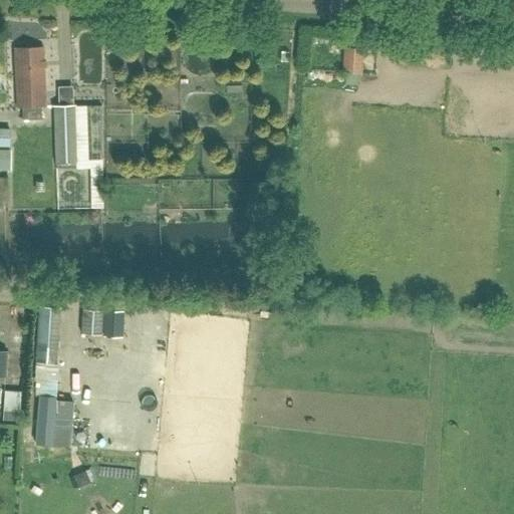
[(43,107),(41,47),(14,48),(16,108),(43,107)]
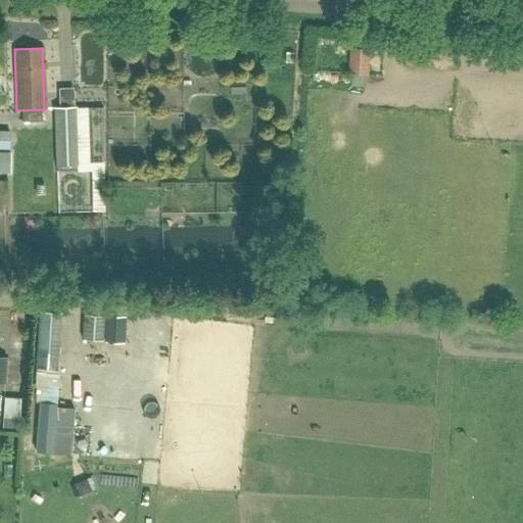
[(346,73),(351,74),(350,84),(361,85),(362,75),(364,75),(366,50),(349,48),(346,73)]
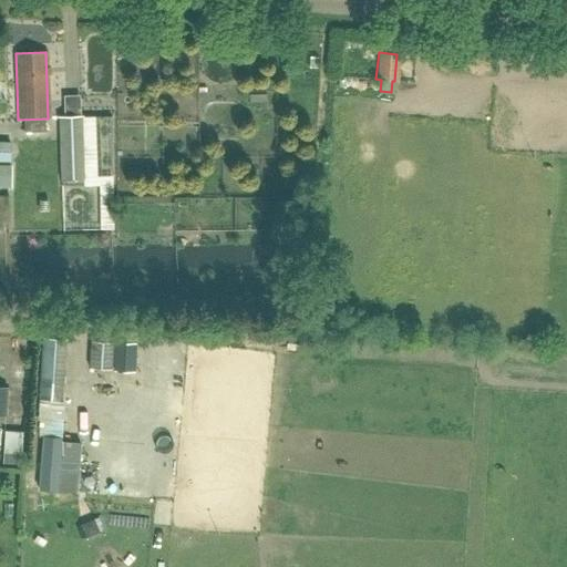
[(349,99),(367,99),(367,85),(349,84),(349,99)]
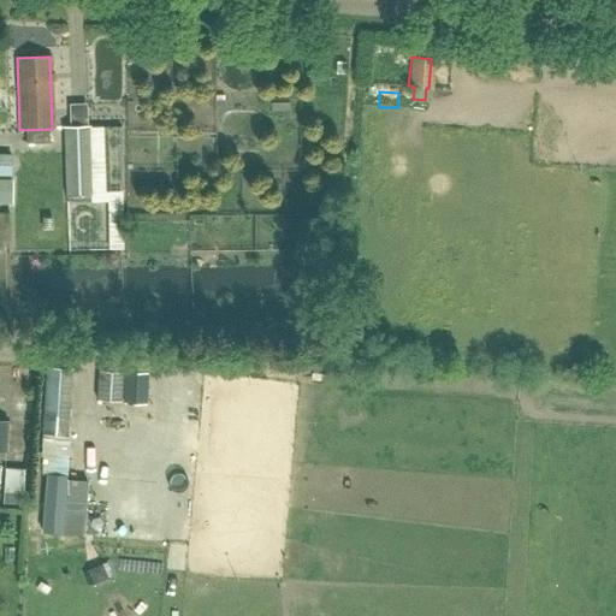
[(88,125),(63,126),(65,196),(90,196),(88,125)]
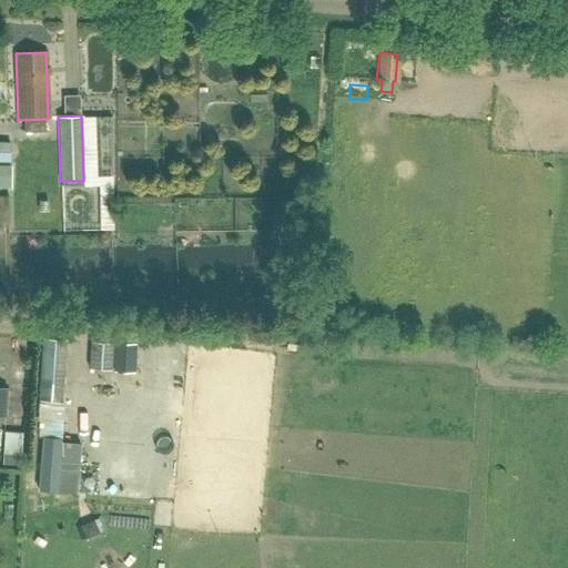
[(0,186),(11,188),(12,164),(0,163),(0,186)]
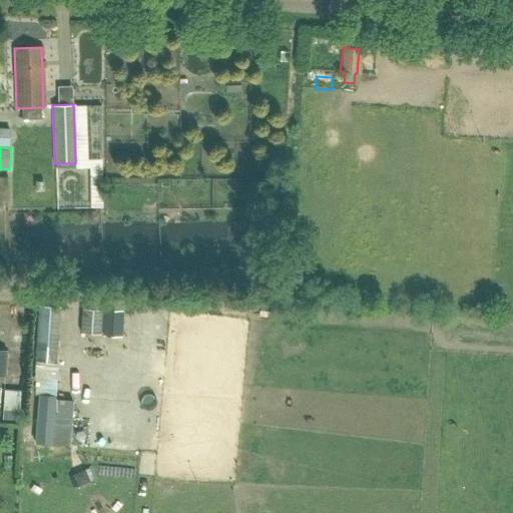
[(35,368),(55,370),(59,308),(39,306),(35,368)]
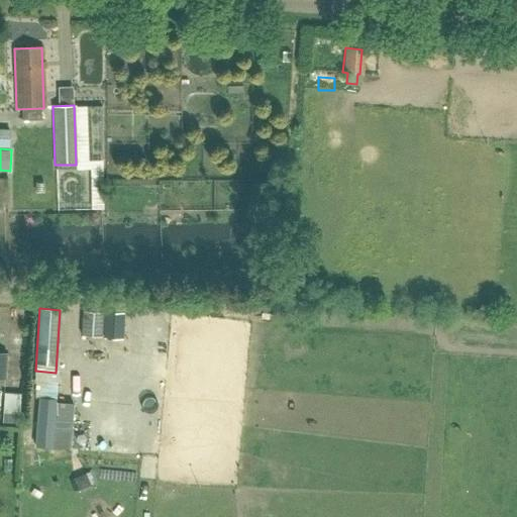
[(83,311),(81,335),(100,336),(102,312),(83,311)]
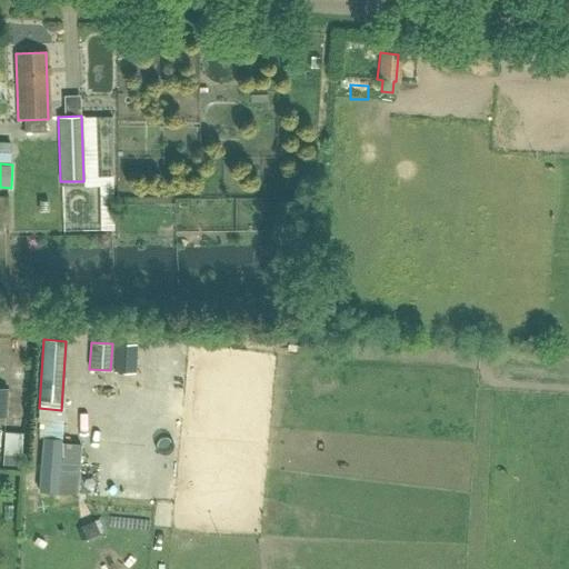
[(115,343),(113,370),(135,372),(136,345),(115,343)]
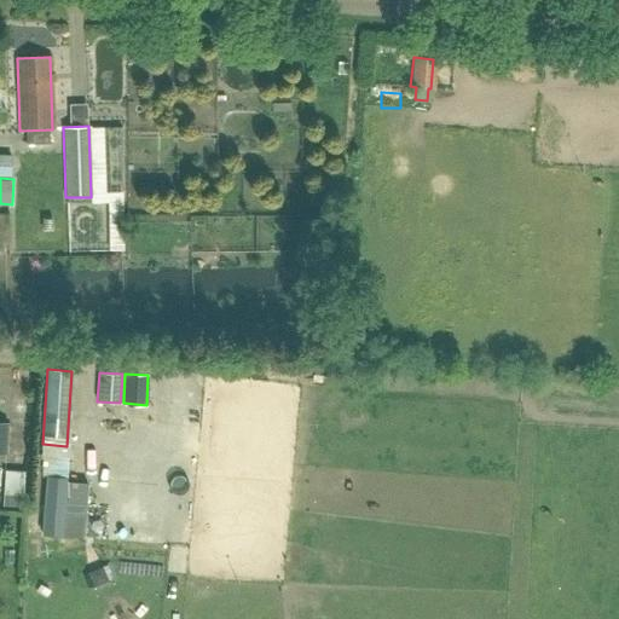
[(61,491),(61,462),(38,463),(38,525),(81,525),(81,491),(61,491)]
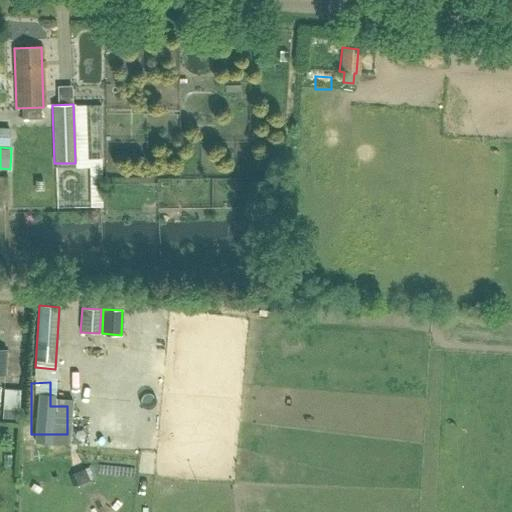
[(21,389),(4,388),(2,418),(19,419),(21,389)]
